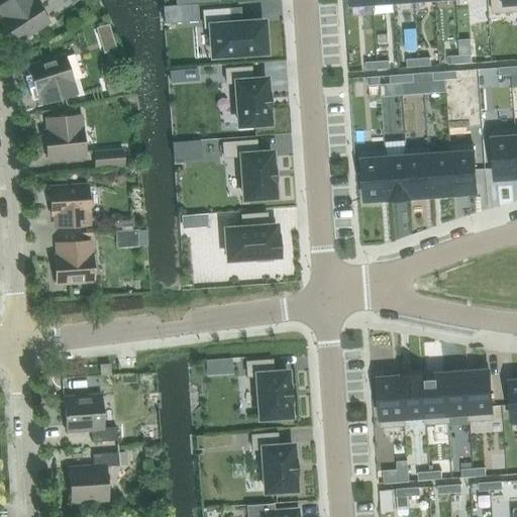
[(17,43),(49,22),(34,0),(9,0),(0,6),(0,10),(8,22),(5,24),(17,43)]
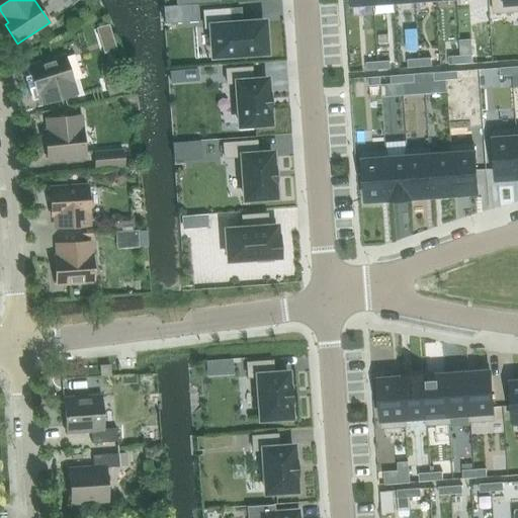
[(517,0),(493,0),(494,13),(517,11),(517,0)]
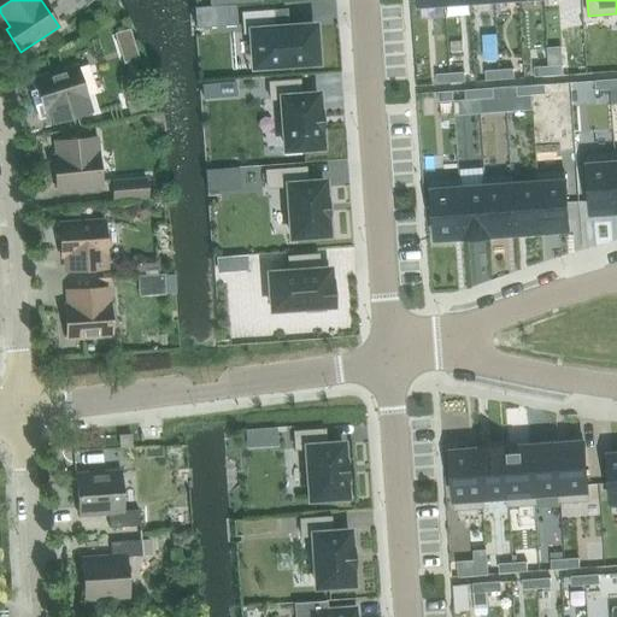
[(277,11),(242,13),(244,33),(251,33),(253,66),(316,62),(315,47),(316,47),(315,28),(313,28),(313,25),(278,28),(277,11)]
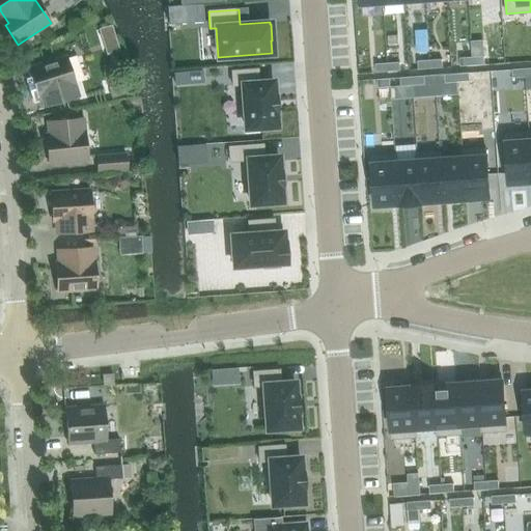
[(484,64),(484,56),(472,57),(473,65),(484,64)]
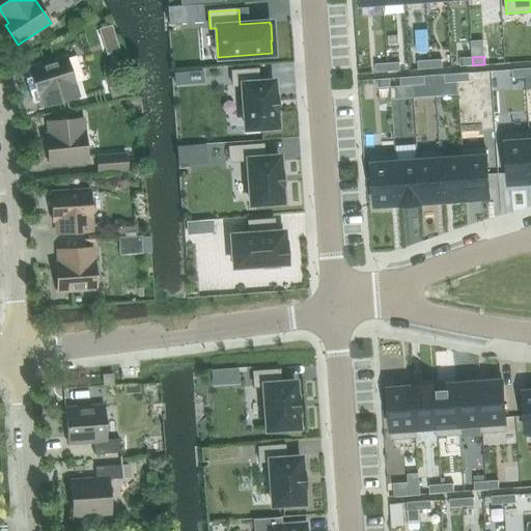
[(45,108),(79,96),(75,85),(66,57),(29,68),(36,91),(39,90),(45,108)]
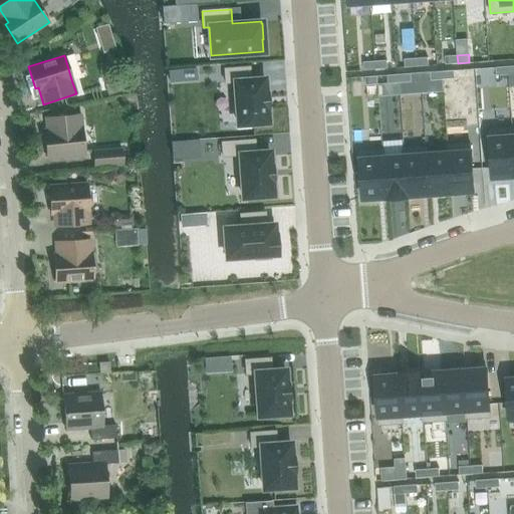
[(445,56),(446,64),(458,63),(457,55),(445,56)]
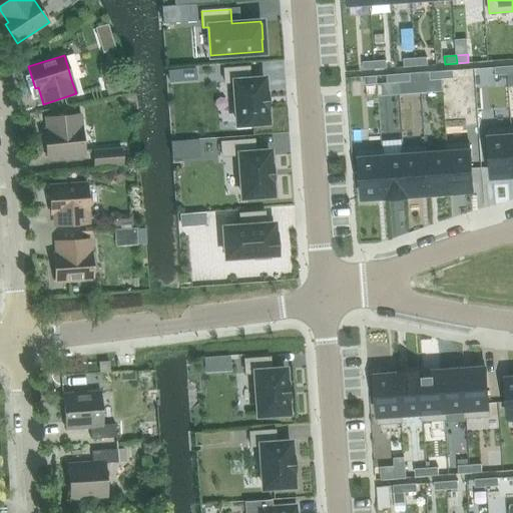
[(428,65),(427,57),(415,58),(416,66),(428,65)]
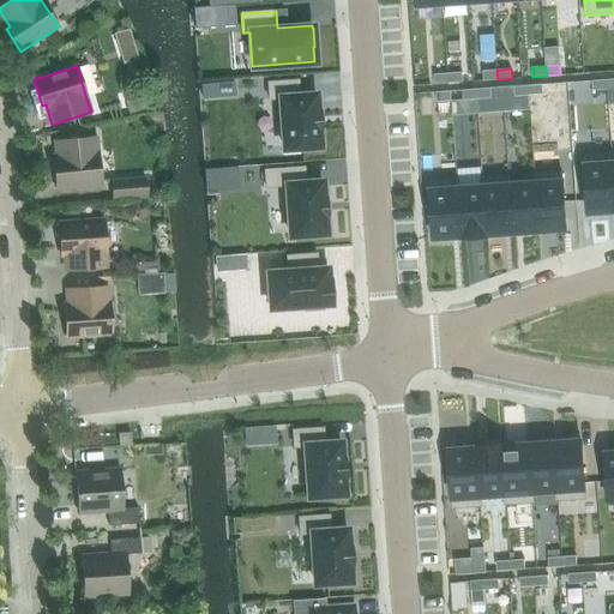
[(482,71),(483,80),(498,79),(497,70),(482,71)]
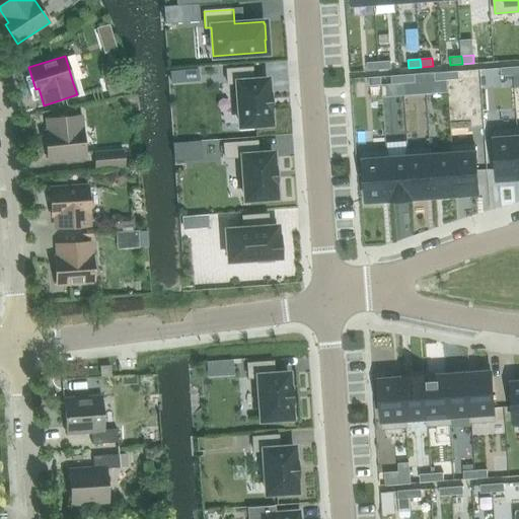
[(391,69),(390,61),(379,62),(379,70),(391,69)]
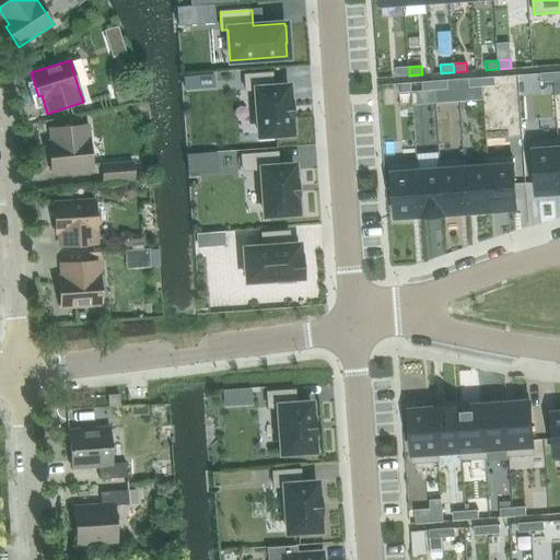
[(396,68),(396,77),(409,76),(409,67),(396,68)]
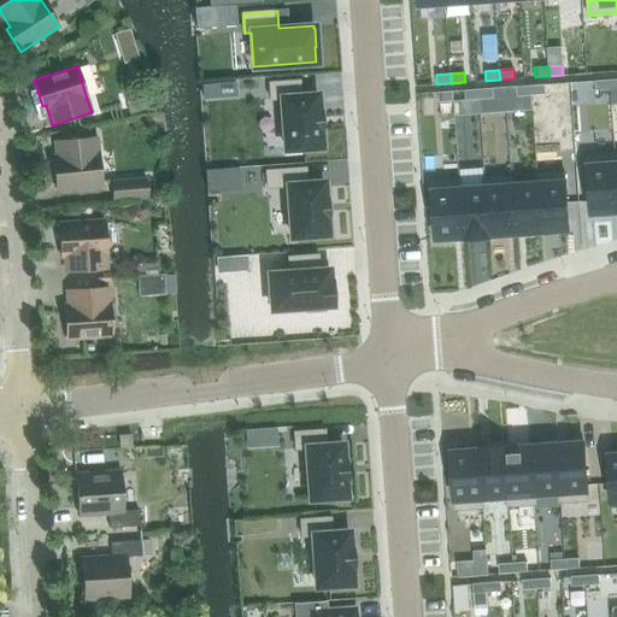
[(299,80),(269,82),(270,100),(281,99),(285,150),(321,147),(319,129),(322,129),(321,112),(318,112),(317,94),(300,95),(299,80)]
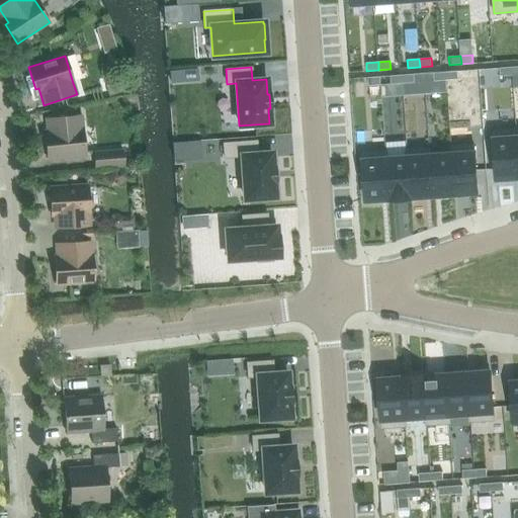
[(500,68),(500,76),(512,75),(512,67),(500,68)]
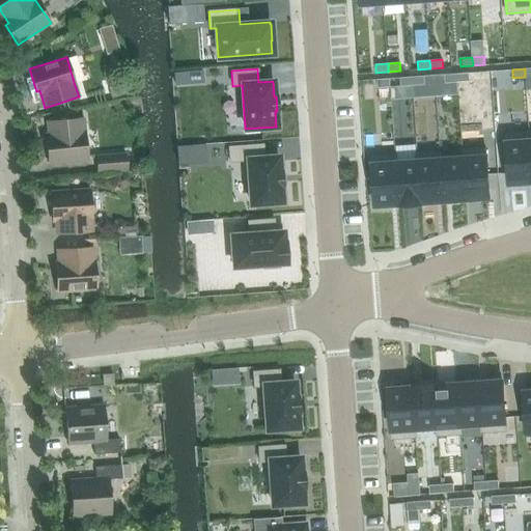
[(470,81),(469,73),(457,74),(457,82),(470,81)]
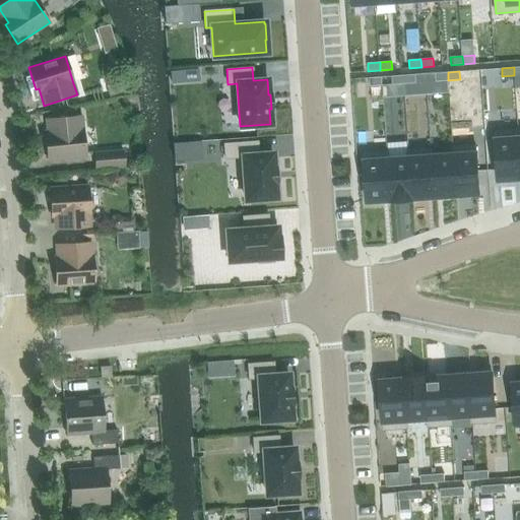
[(436,73),(436,81),(448,80),(448,72),(436,73)]
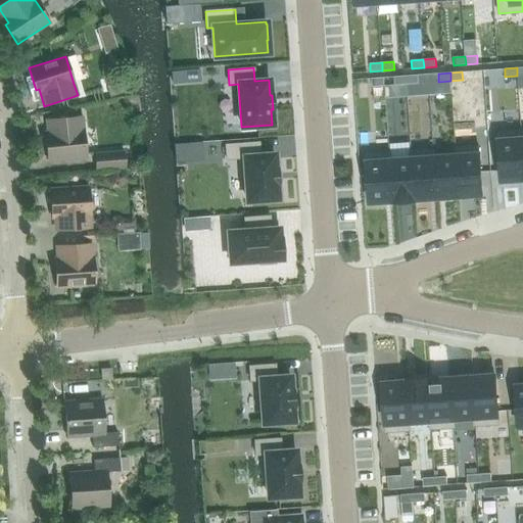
[(419,83),(418,75),(406,76),(407,84),(419,83)]
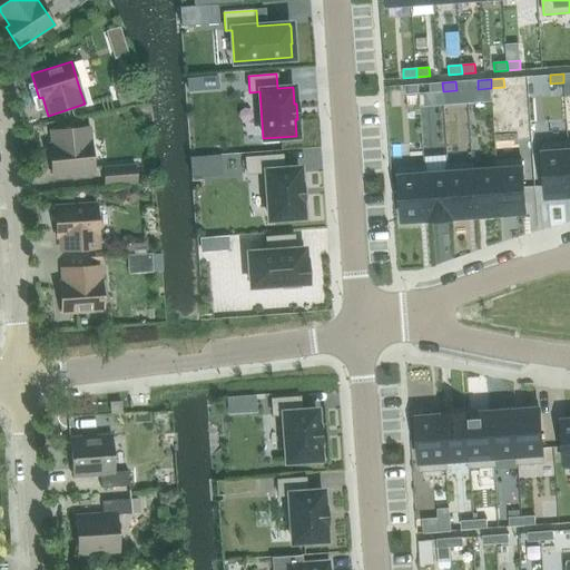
[(429,84),(430,92),(443,91),(442,82),(429,84)]
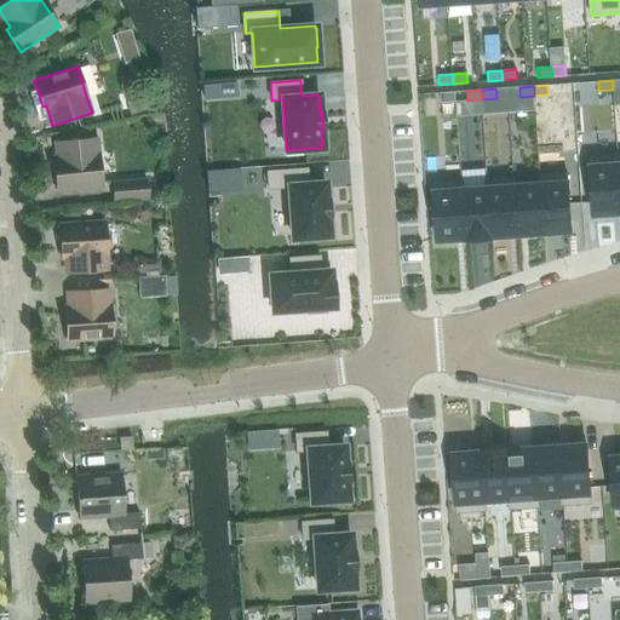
[(441,93),(441,103),(455,102),(455,92),(441,93)]
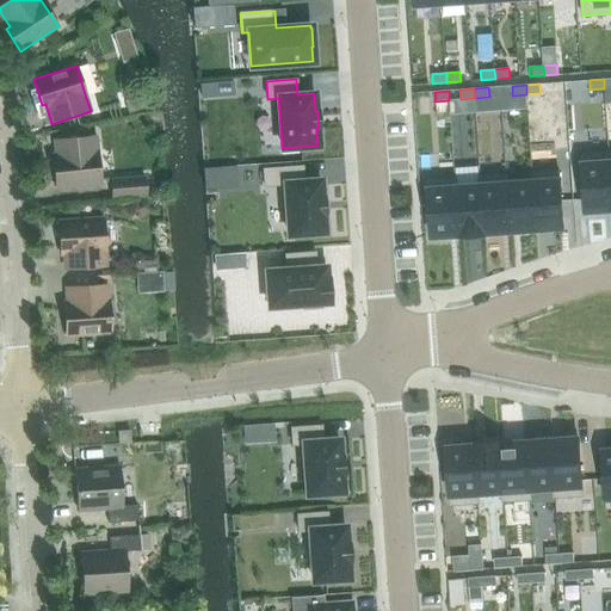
[(56,189),(102,184),(96,137),(55,141),(57,162),(54,162),(56,189)]
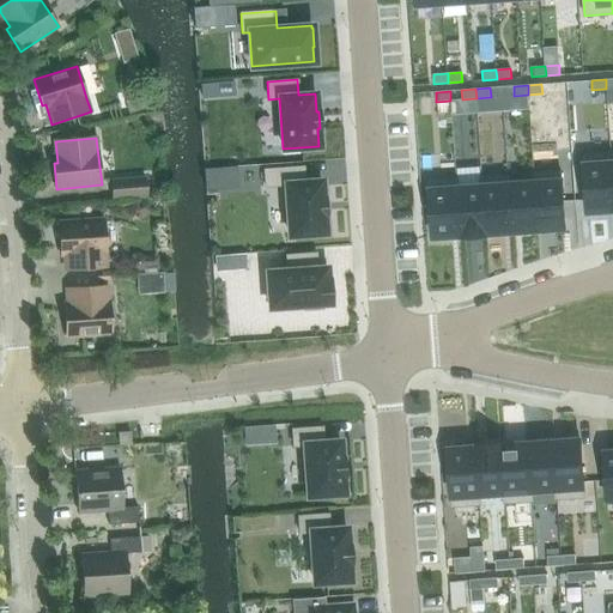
[(612,184),(611,152),(583,155),(588,212),(606,211),(612,210),(612,184)]
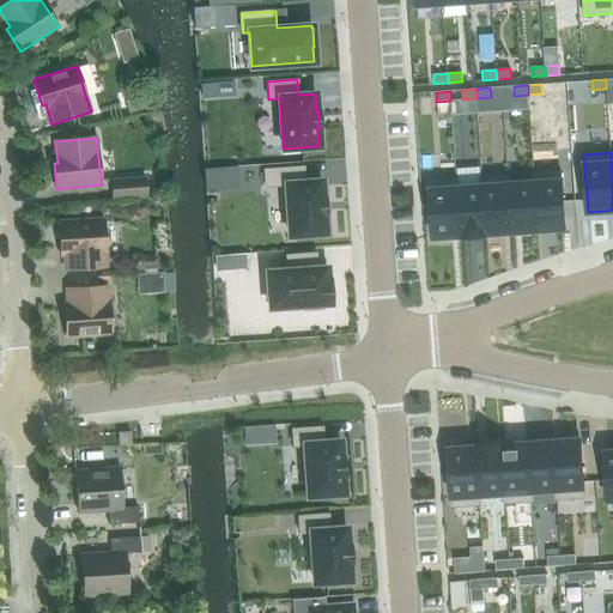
[(303,167),(263,169),(265,187),(286,184),(290,236),(326,232),(325,214),(326,214),(325,198),(323,198),(321,181),(304,182),(303,167)]
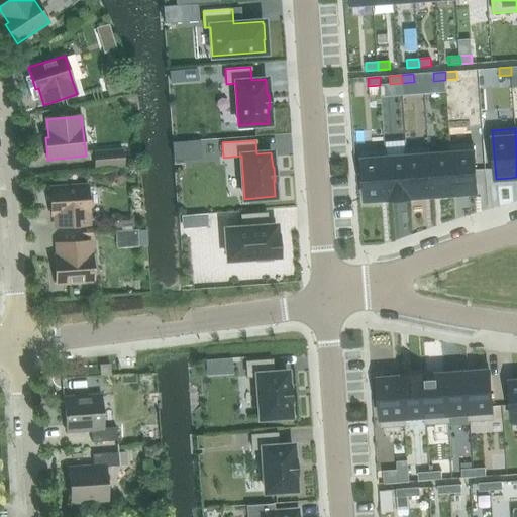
[(429,146),(428,147),(431,196),(439,195),(450,194),(453,194),(450,153),(450,145),(449,145),(449,153),(447,153),(430,156),(429,146)]
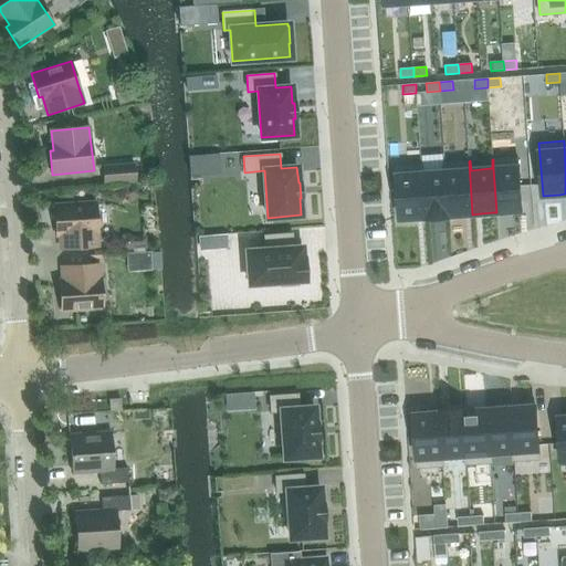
[(469,161),(446,163),(449,217),(450,217),(450,216),(464,215),(472,215),(469,161)]
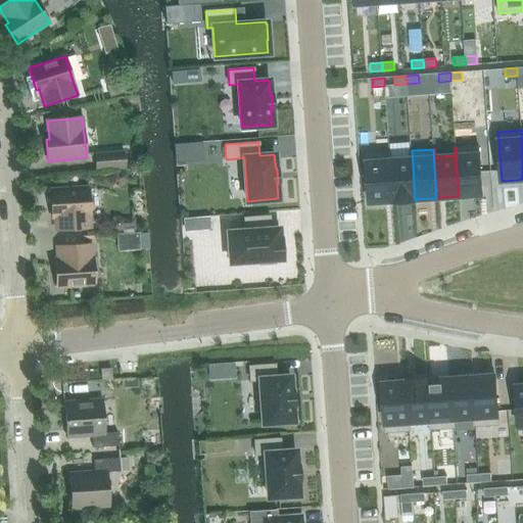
[(390,152),(389,152),(390,160),(392,201),(393,201),(415,200),(412,150),(411,150),(411,158),(391,160),(390,152)]
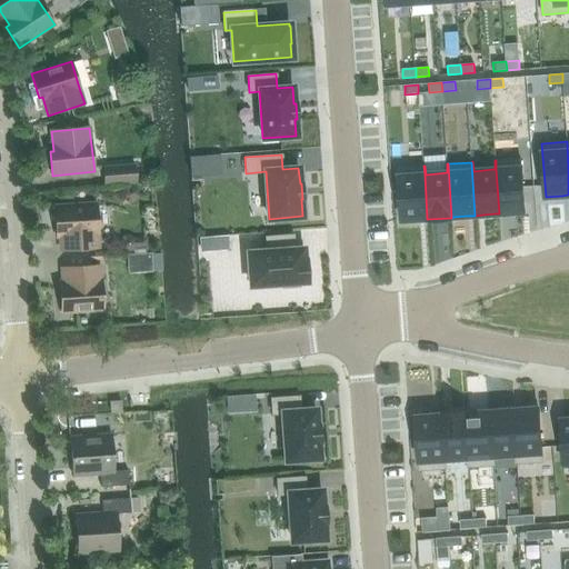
[(135,165),(103,168),(106,185),(137,182),(135,165)]
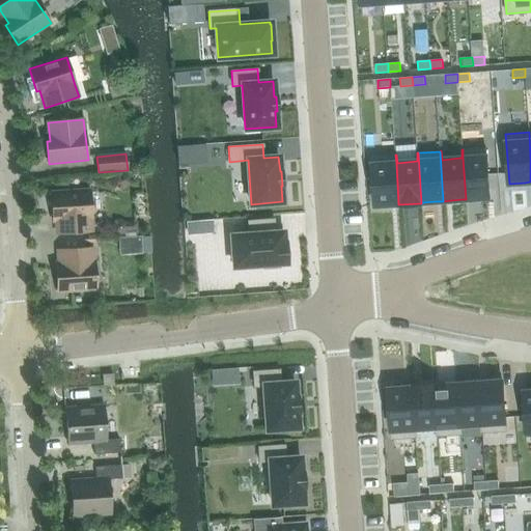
[(486,157),(463,158),(466,199),(490,198),(486,157)]
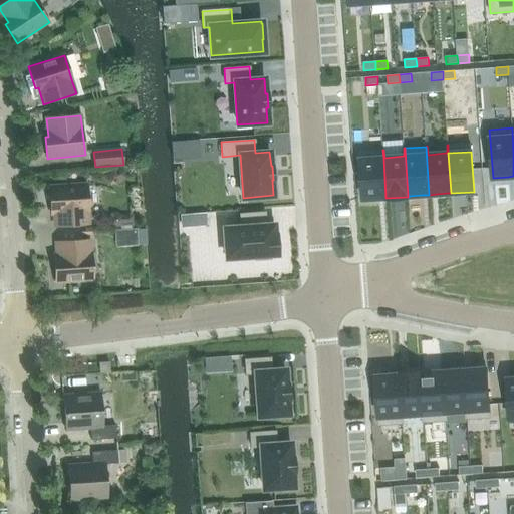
[(383,158),(360,160),(363,200),(386,198),(383,158)]
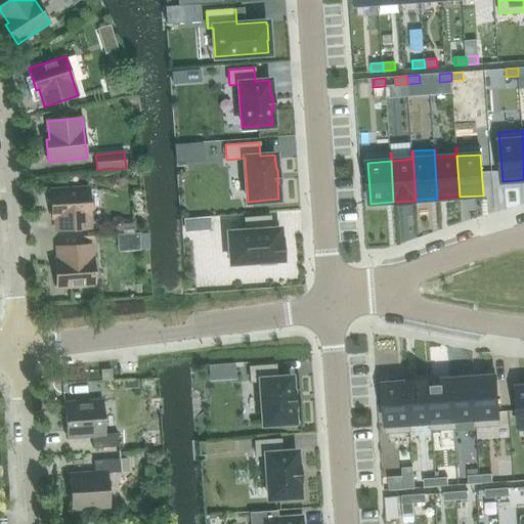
[(56,231),(91,228),(90,216),(89,187),(50,190),(52,213),(54,213),(56,231)]
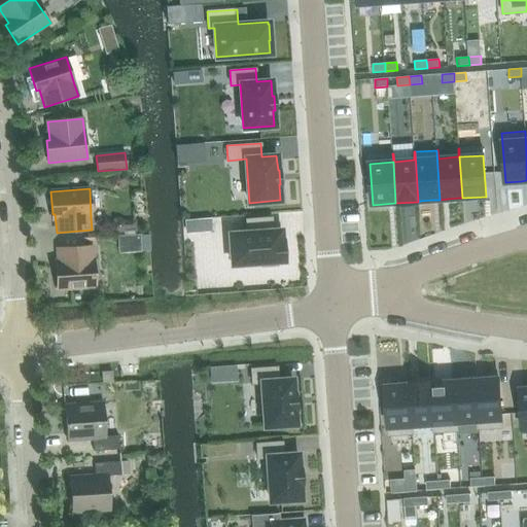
[(246,233),(230,234),(232,265),(260,262),(260,267),(277,266),(277,261),(285,260),(284,241),(281,241),(281,231),(273,231),(272,218),(245,219),(246,233)]
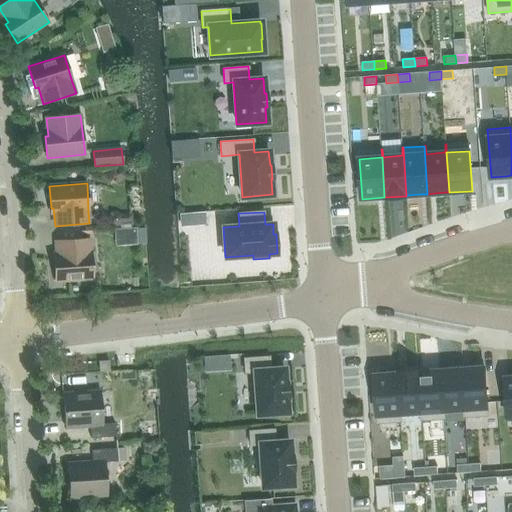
[(137,234),(137,217),(118,217),(118,234),(137,234)]
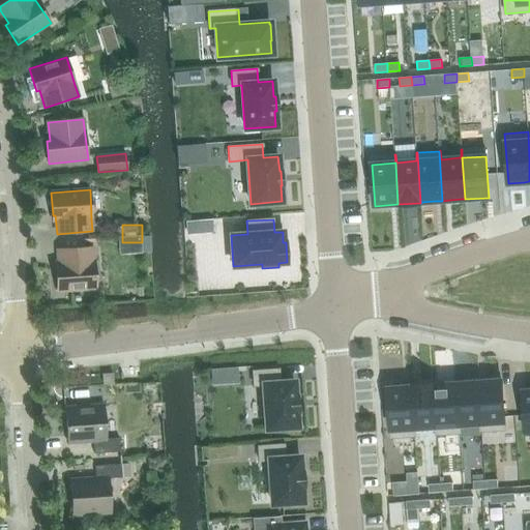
[(57,292),(96,289),(94,260),(93,247),(58,249),(59,268),(56,268),(57,292)]
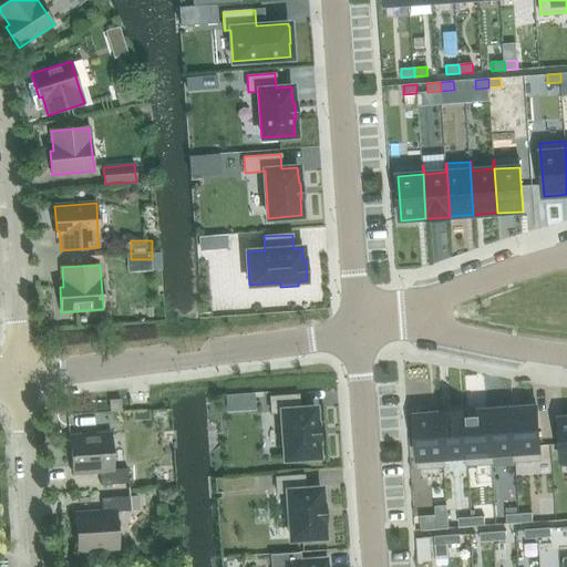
[(281,412),(285,459),(318,456),(317,440),(318,440),(317,424),(316,424),(315,408),(298,409),(297,394),(269,397),(270,413),(281,412)]
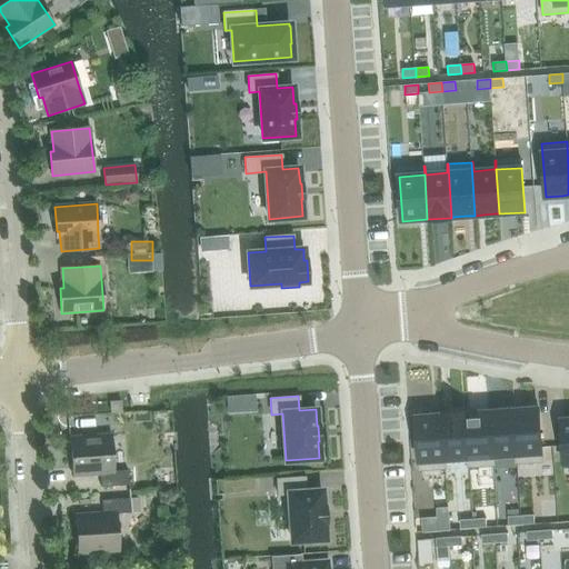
[(110,413),(121,412),(121,401),(110,402),(110,413)]
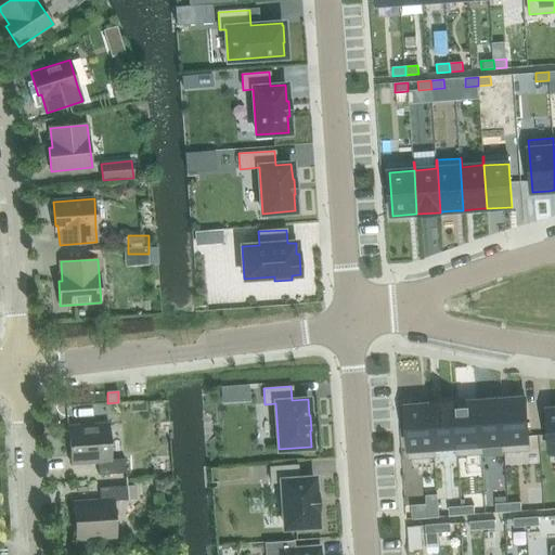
[(501,400),(504,452),(529,450),(525,398),(508,399),(508,401),(502,401),(502,400),(501,400)]
